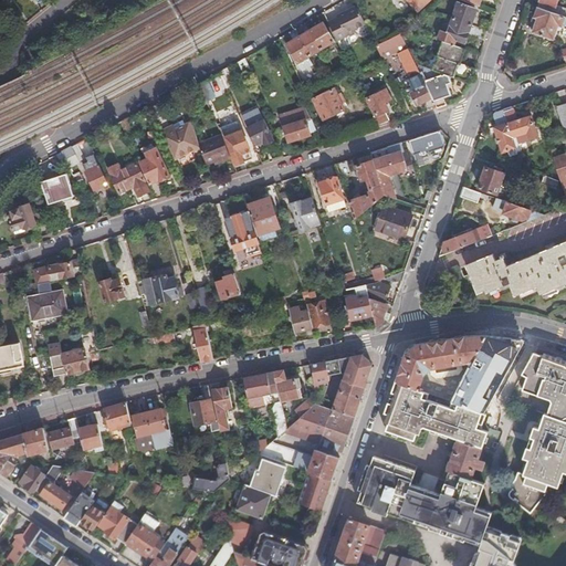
[(430,0),(407,0),(418,11),(430,0)]
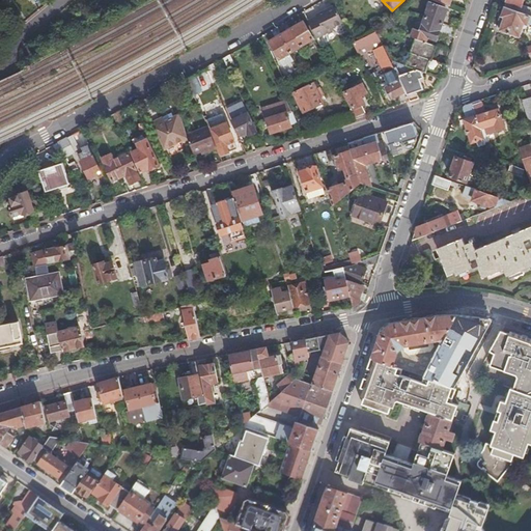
[(507,0),(505,7),(530,17),(530,8),(522,6),(524,0),(507,0)]
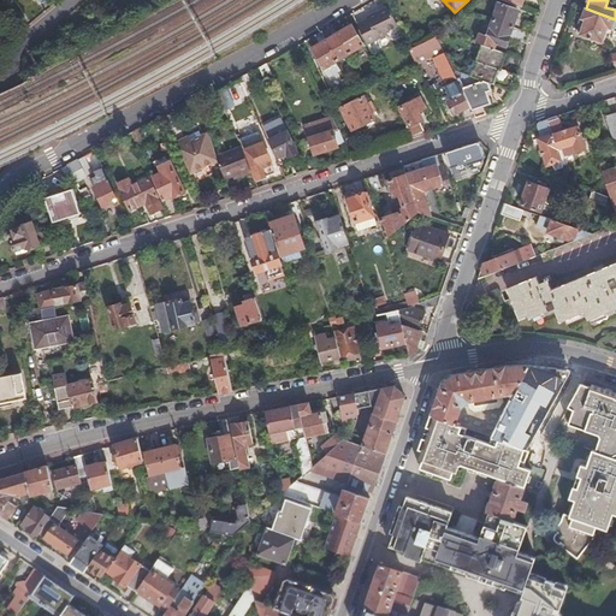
[(497,3),(491,19),(514,27),(532,34),(535,24),(516,18),(517,16),(515,15),(517,9),(497,3)]
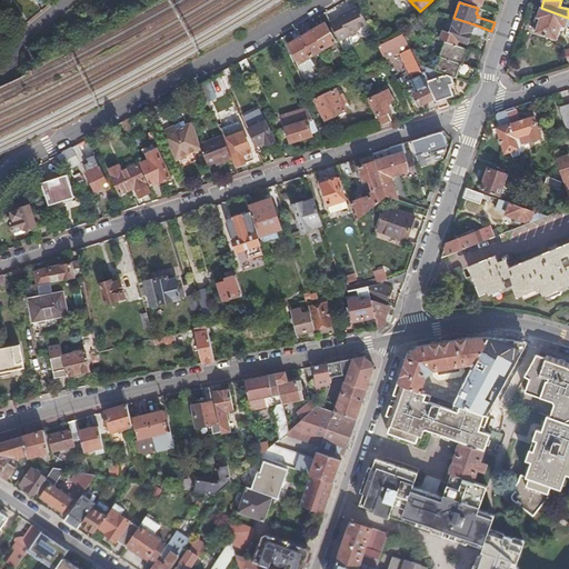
[(331,25),(340,42),(352,37),(351,35),(368,26),(359,7),(340,17),(341,20),(331,25)]
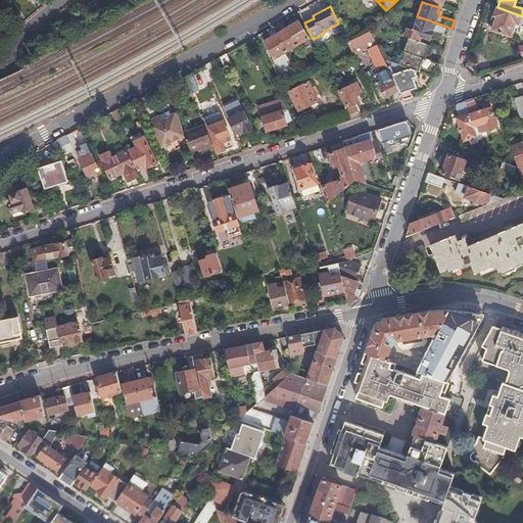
[(522,16),(497,7),(493,17),(496,18),(491,31),(511,38),(516,26),(522,28),(522,16)]
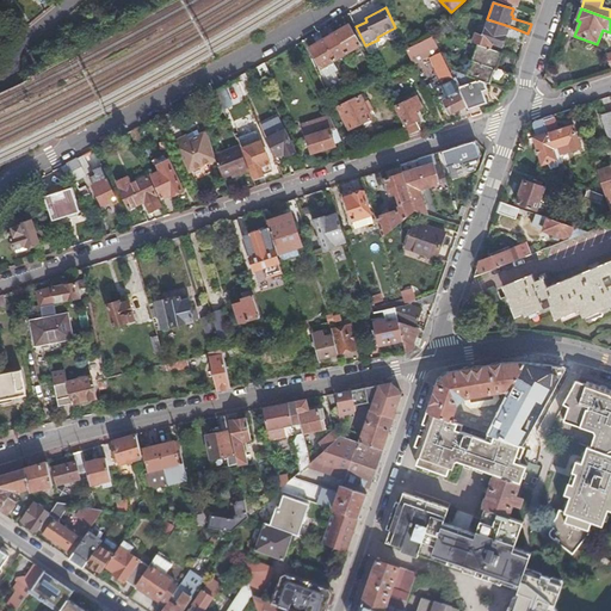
[(479,44),(486,48),(488,41),(503,45),(505,38),(524,44),(526,36),(508,29),(510,26),(487,19),(482,35),(477,34),(471,42),(479,44)]
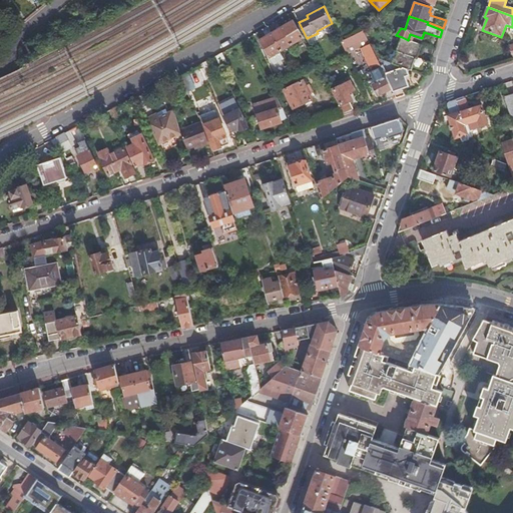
[(294,21),(283,28),(293,44),(304,38),(294,21)]
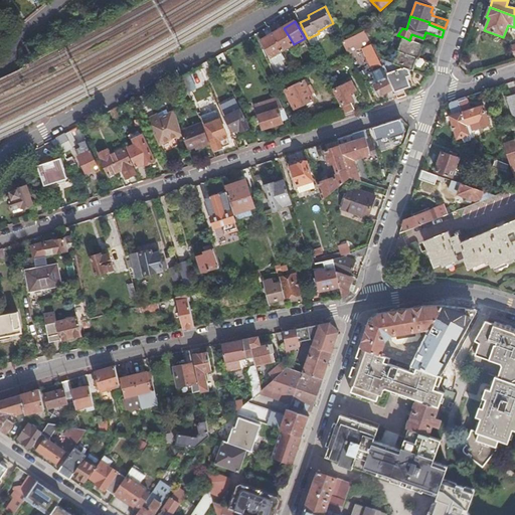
[(284,28),(273,34),(283,50),(294,44),(284,28)]
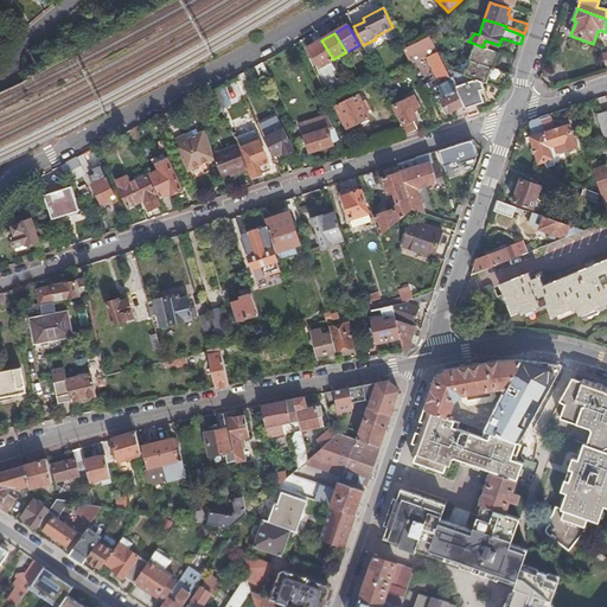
[(430,37),(403,50),(409,59),(410,64),(427,57),(448,98),(441,102),(447,114),(455,110),(460,120),(468,116),(446,69),(436,50),(430,37)]
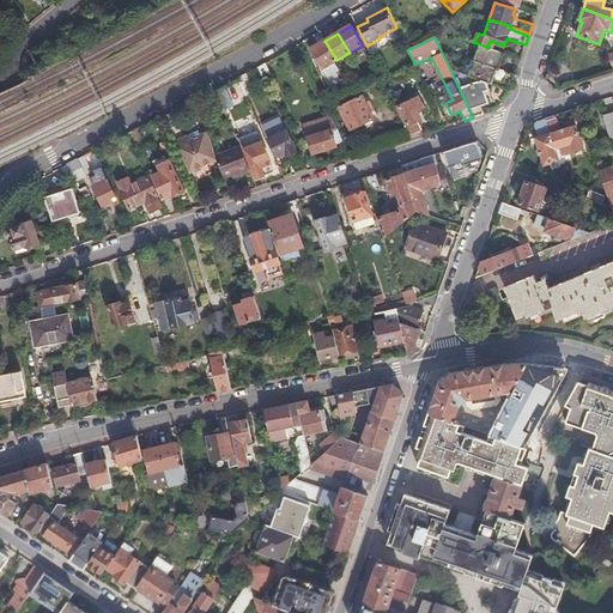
[(337,60),(325,41),(311,48),(327,77),(339,70),(334,61),(337,60)]
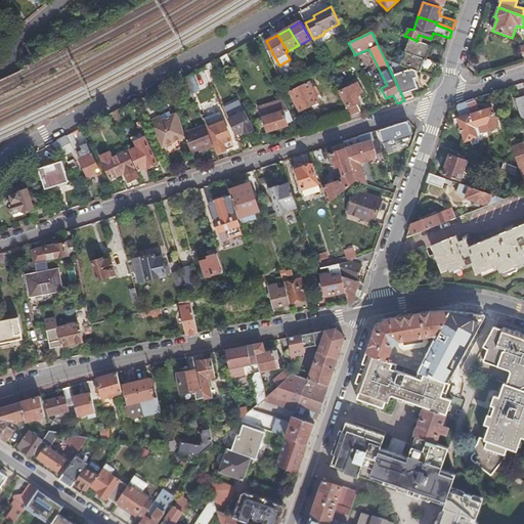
[(425,59),(430,45),(417,41),(410,38),(404,52),(406,53),(425,59)]
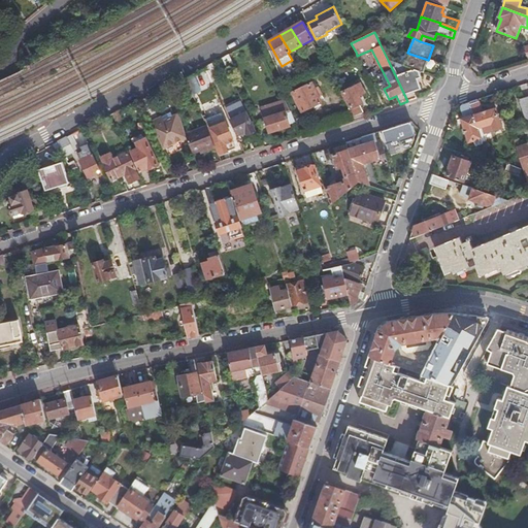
[(440,72),(442,65),(428,60),(409,54),(407,59),(406,58),(403,65),(418,71),(422,72),(424,67),(440,72)]
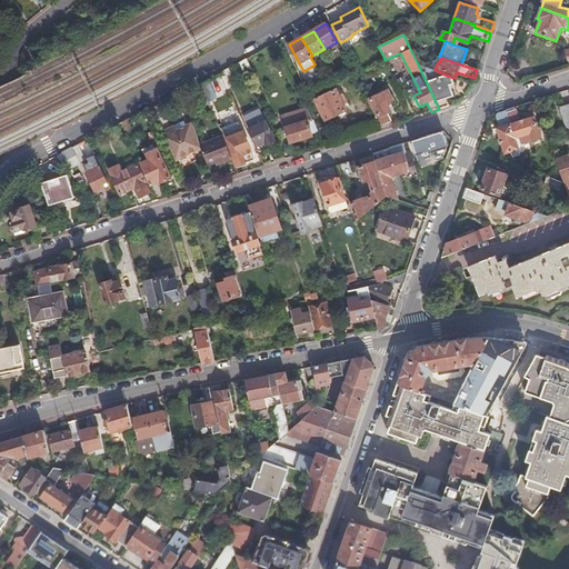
[(258,81),(247,60),(240,63),(250,85),(258,81)]
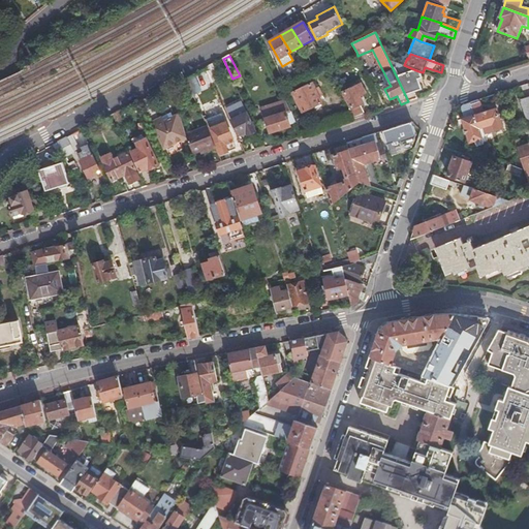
[(404,65),(389,60),(408,101),(416,99),(414,92),(421,89),(417,80),(422,78),(418,71),(404,65)]
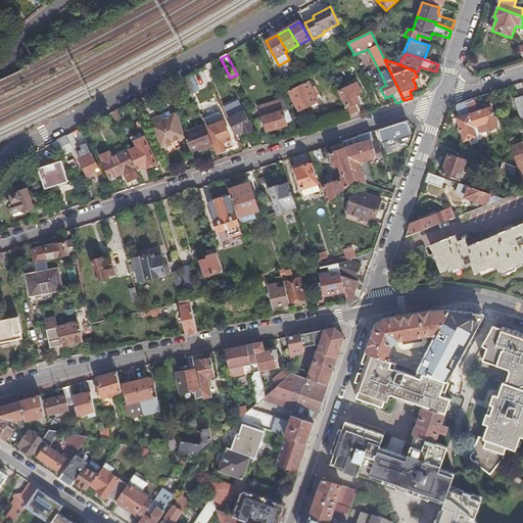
[(218,78),(210,63),(202,67),(209,82),(218,78)]
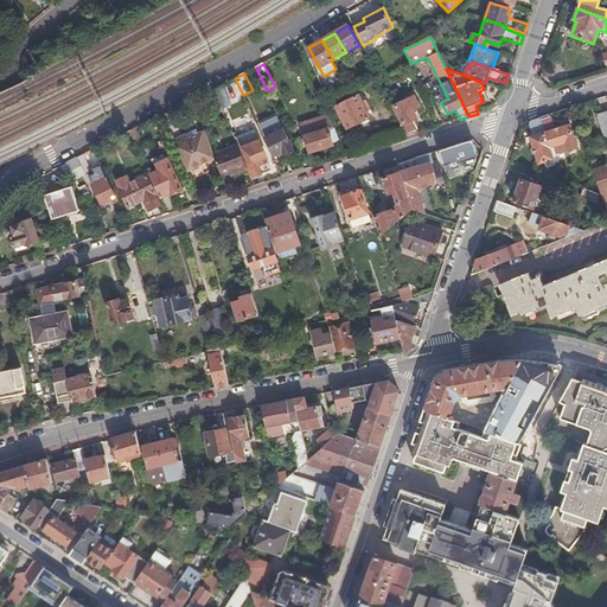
[(215,94),(222,110),(230,106),(224,90),(215,94)]
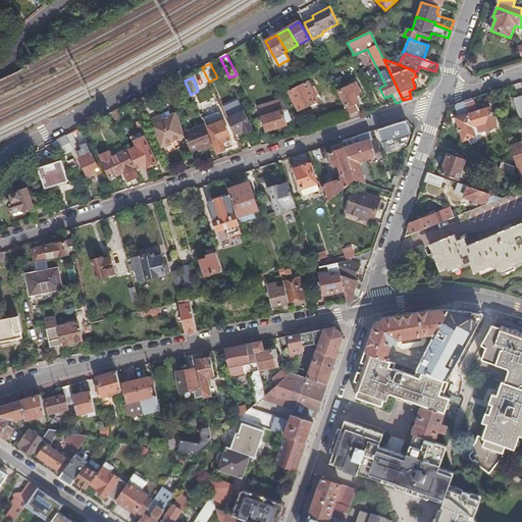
[(309,83),(290,92),(299,111),(318,101),(309,83)]
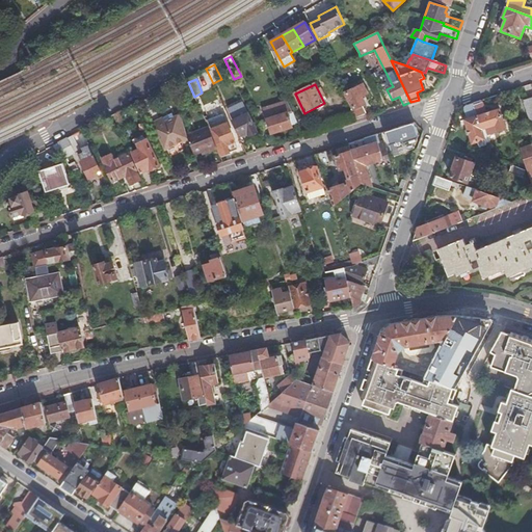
[(353,108),(351,109),(356,121),(368,116),(362,105),(366,103),(362,96),(368,94),(363,84),(346,91),(353,108)]
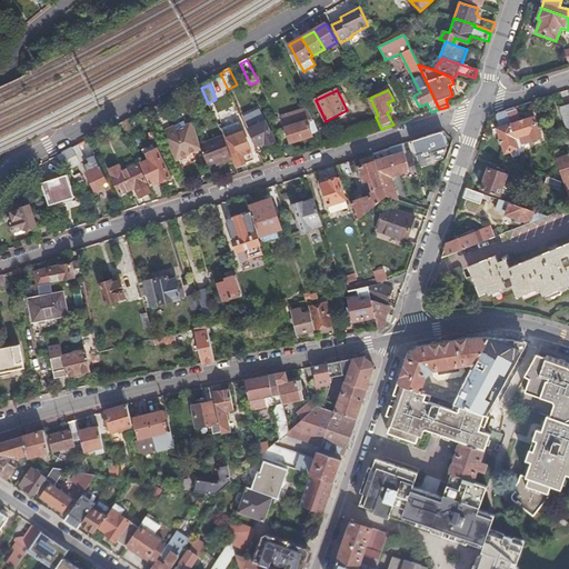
[(568,137),(568,105),(558,109),(568,138),(568,137)]
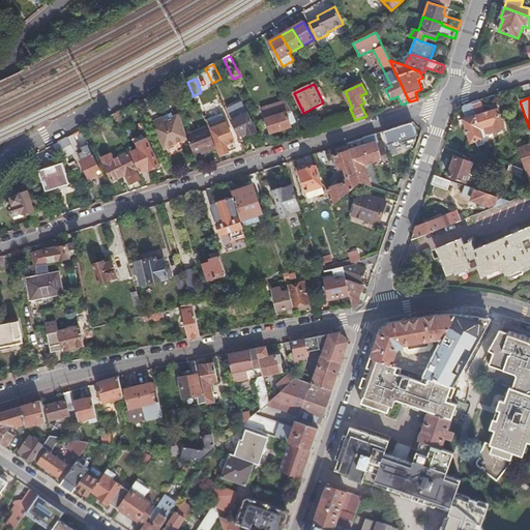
[(292,112),(287,100),(263,108),(270,133),(292,126),(291,124),(288,113),(292,112)]
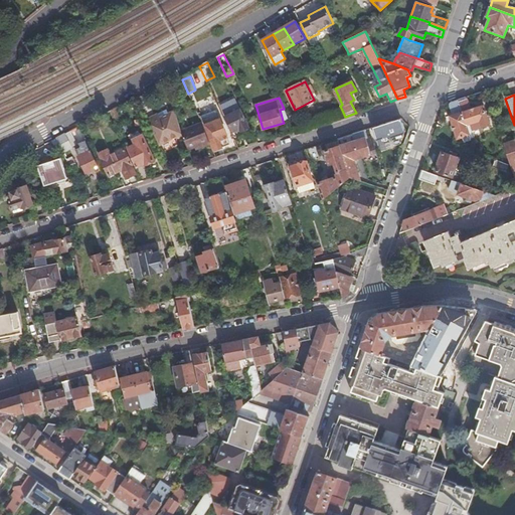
[(466,98),(457,101),(466,126),(470,124),(472,132),(482,128),(489,126),(483,107),(470,111),(466,98)]
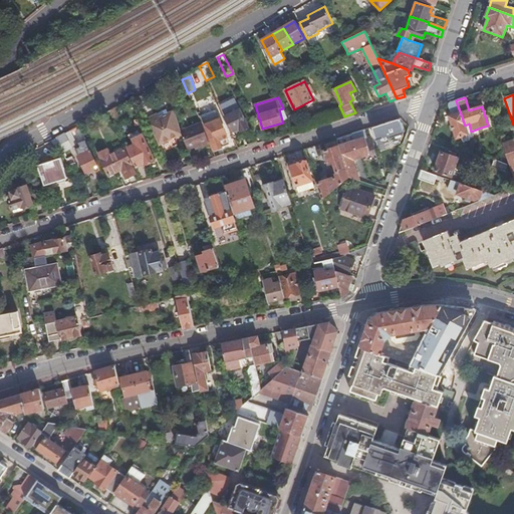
[(233,132),(235,130),(237,133),(242,131),(244,132),(248,130),(249,127),(249,126),(235,98),(221,105),(233,132)]
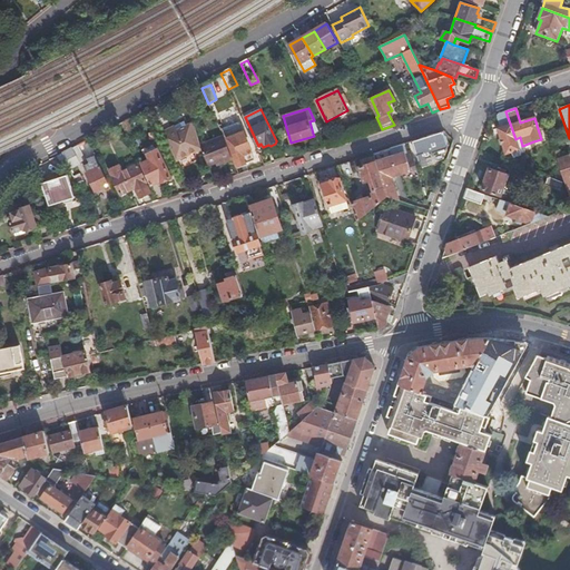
[(499,115),(497,116),(501,129),(497,130),(504,154),(511,151),(513,157),(524,153),(522,146),(520,137),(516,139),(505,111),(499,115)]
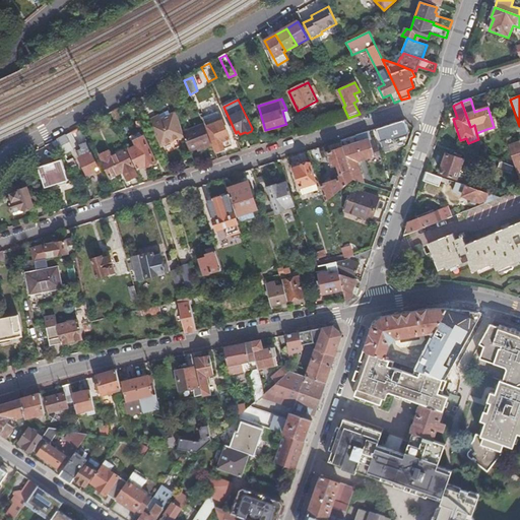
[(125,122),(119,109),(112,113),(117,125),(125,122)]
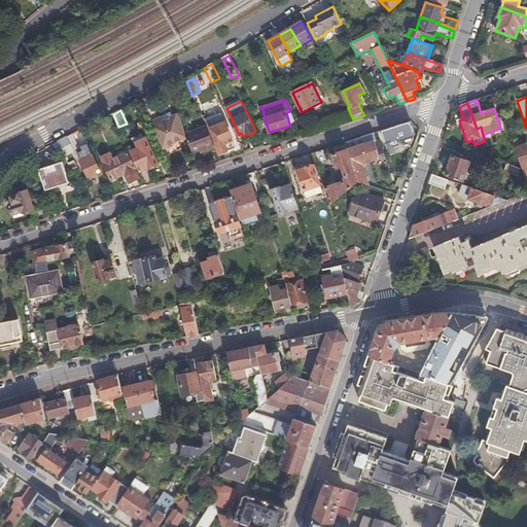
[(289,124),(295,121),(290,111),(286,112),(289,124)]
